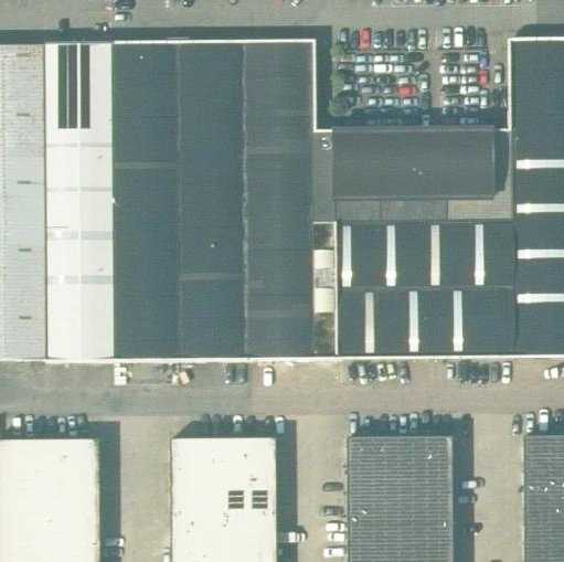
[(112,41),(114,357),(180,357),(179,222),(246,222),(246,40),(112,41)]
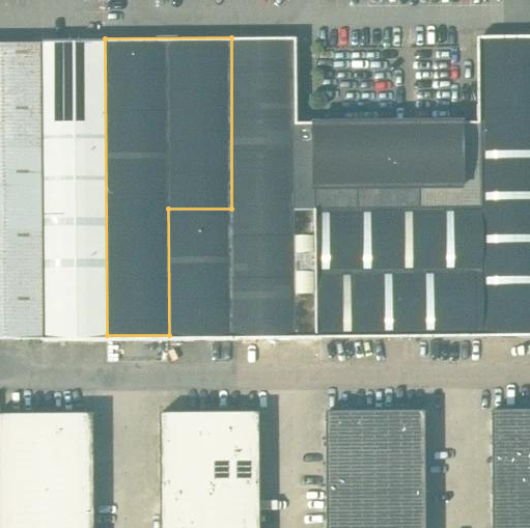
[(232,335),(297,334),(296,121),(296,40),(293,40),(293,37),(231,37),(231,209),(232,335)]
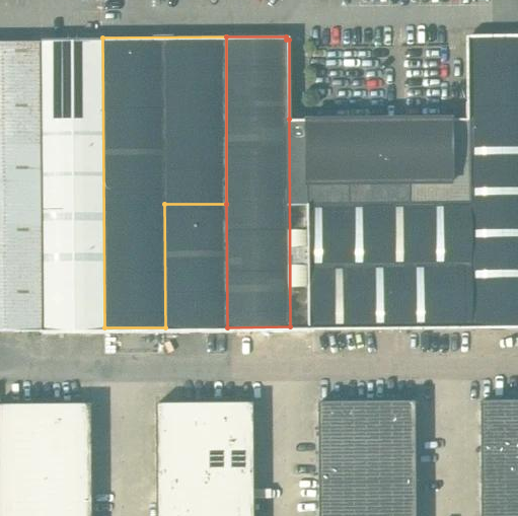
[(43,214),(44,328),(104,327),(102,38),(42,39),(42,41),(43,214)]
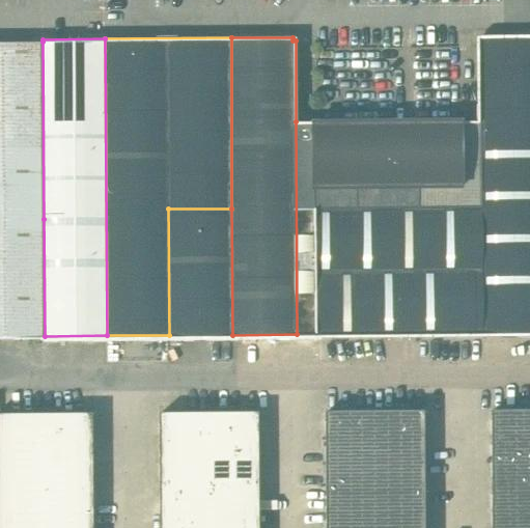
[(0,219),(44,219),(43,42),(0,42),(0,219)]
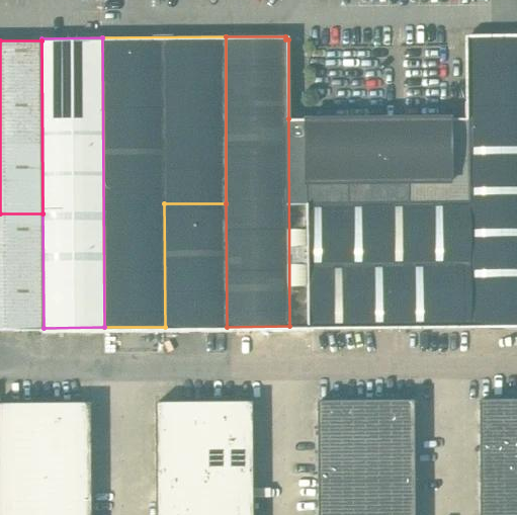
[(288,118),(289,326),(475,325),(468,117),(466,117),(291,118),(288,118)]
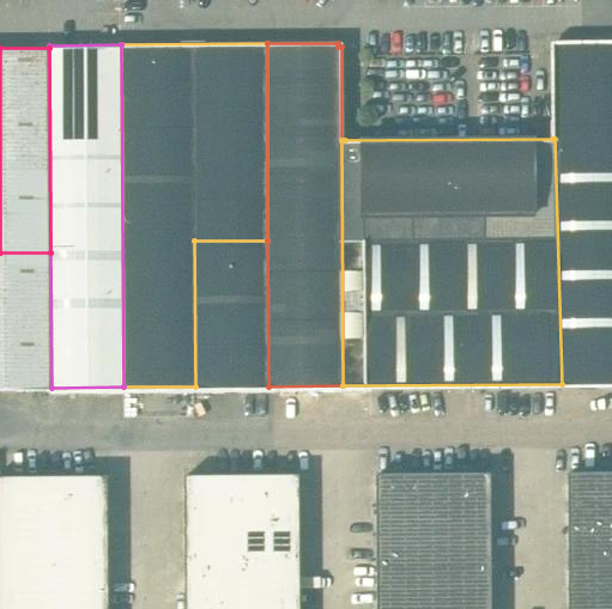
[(195,387),(268,387),(267,241),(194,241),(195,387)]
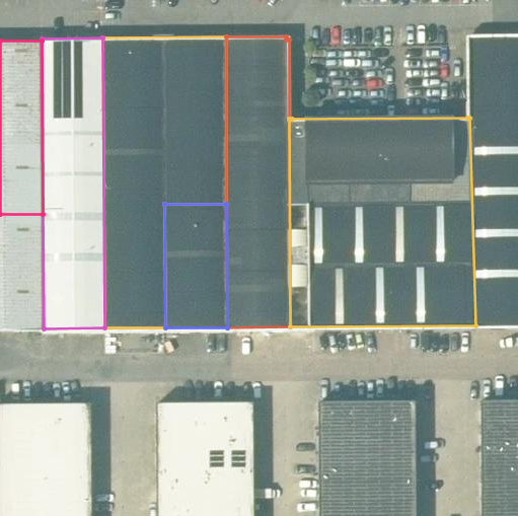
[(0,328),(44,328),(43,214),(0,214),(0,328)]
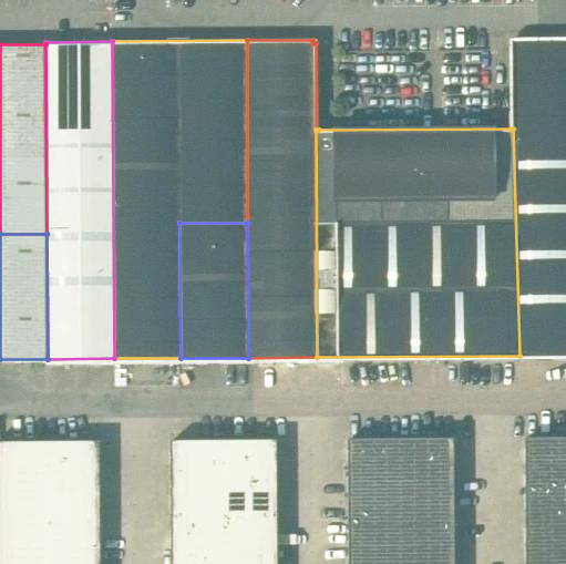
[(565,436),(524,437),(525,563),(565,563),(565,436)]
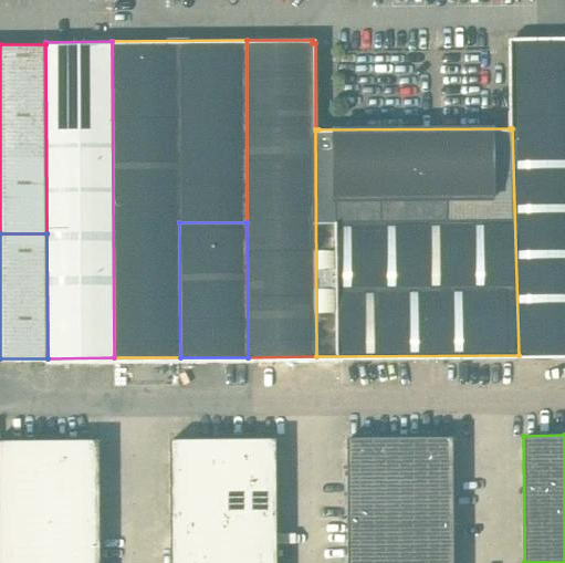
[(453,562),(452,437),(346,438),(347,562),(453,562)]
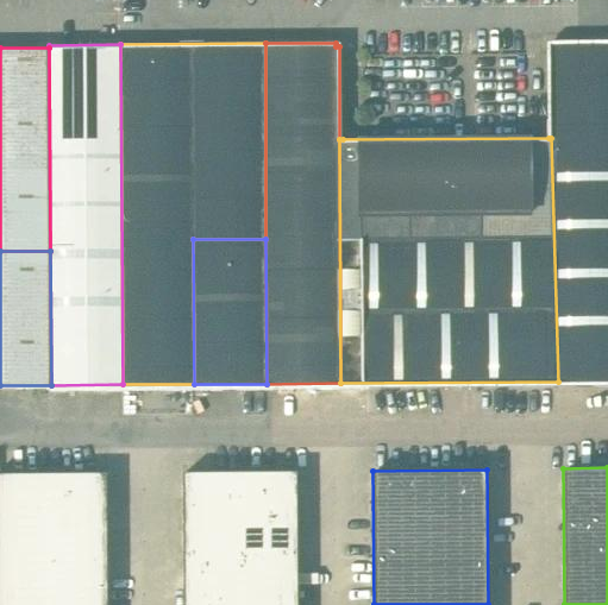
[(298,604),(296,471),(182,472),(183,604),(298,604)]
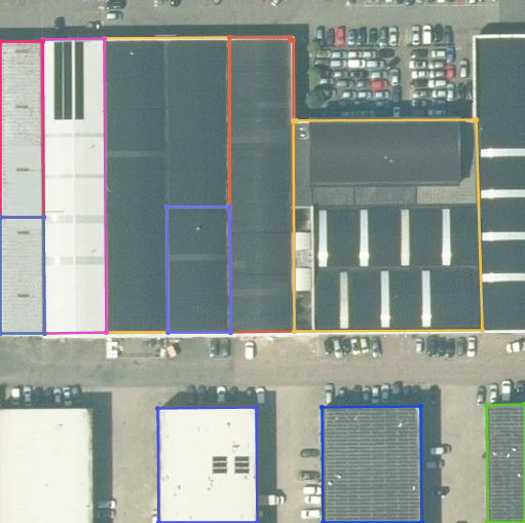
[(0,408),(0,522),(92,522),(91,408),(0,408)]
